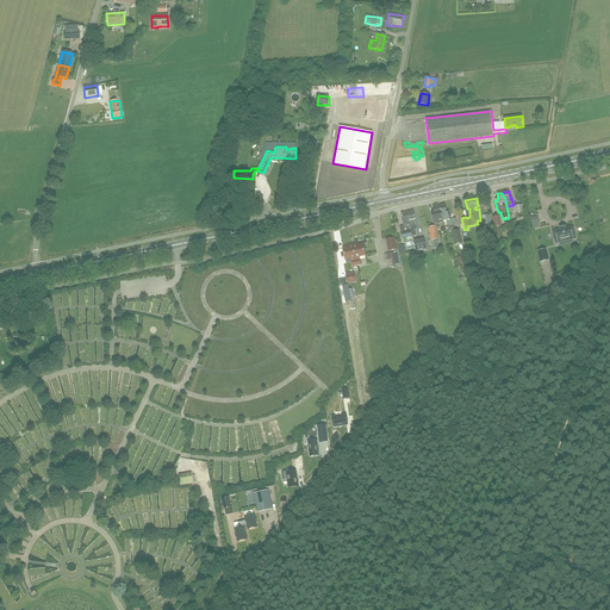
[(524,225),(523,219),(522,211),(524,211),(523,204),(514,206),(516,218),(516,221),(520,221),(521,225),(524,225)]
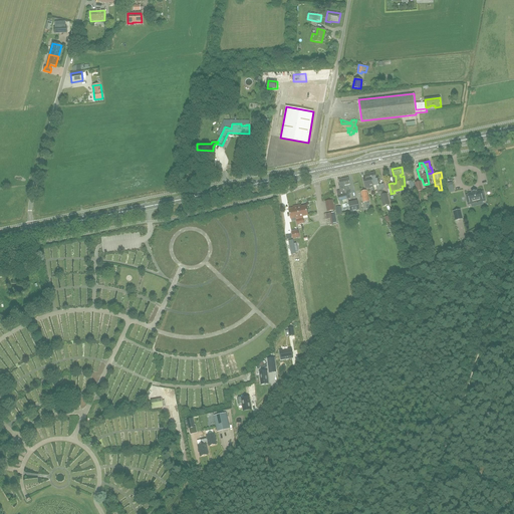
[(372,184),(372,187),(376,186),(378,196),(380,196),(382,207),(390,205),(388,194),(383,195),(382,190),(384,189),(383,184),(379,185),(378,179),(376,180),(374,173),(370,174),(372,183),(372,184)]
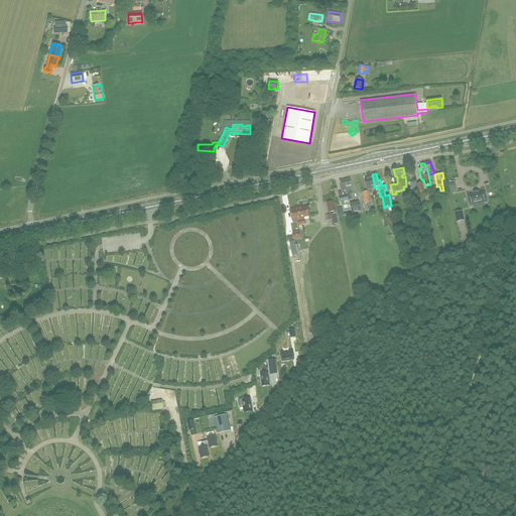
[(374,183),(372,174),(366,175),(367,180),(365,181),(367,189),(374,187),(374,184),(374,183)]
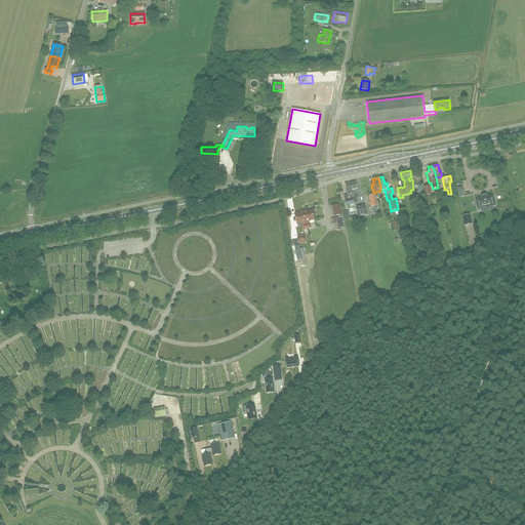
[(353,195),(351,183),(346,184),(348,191),(347,191),(348,196),(350,196),(351,199),(346,200),(348,209),(356,207),(353,195)]
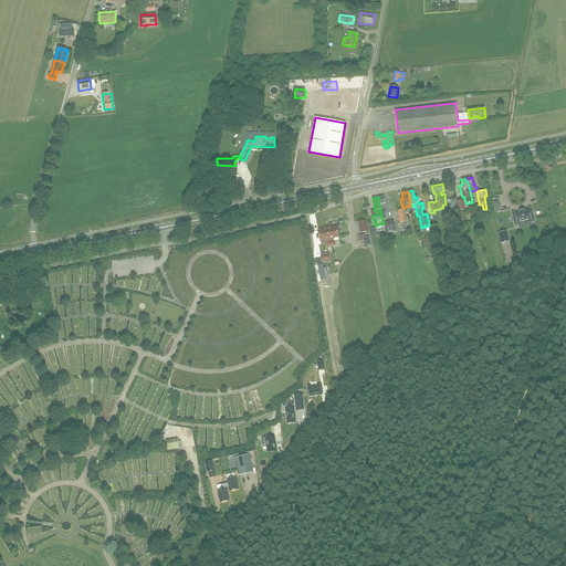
[(405,210),(398,211),(400,222),(401,222),(402,222),(404,229),(407,229),(406,223),(407,223),(406,221),(407,221),(405,210)]
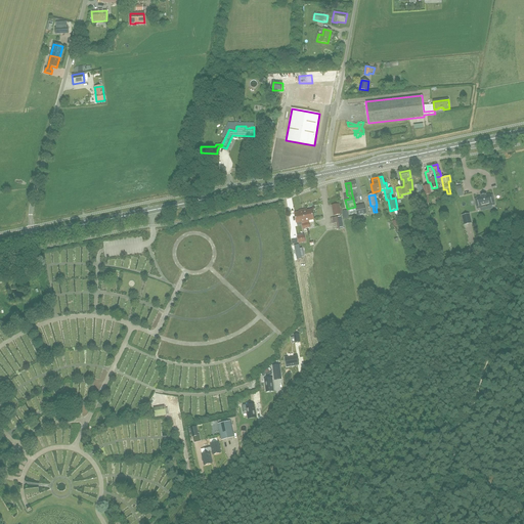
[(479,209),(492,206),(492,204),(494,203),(492,194),(490,195),(490,194),(486,194),(480,195),(480,197),(477,198),(477,199),(474,199),(476,207),(479,207),(479,209)]
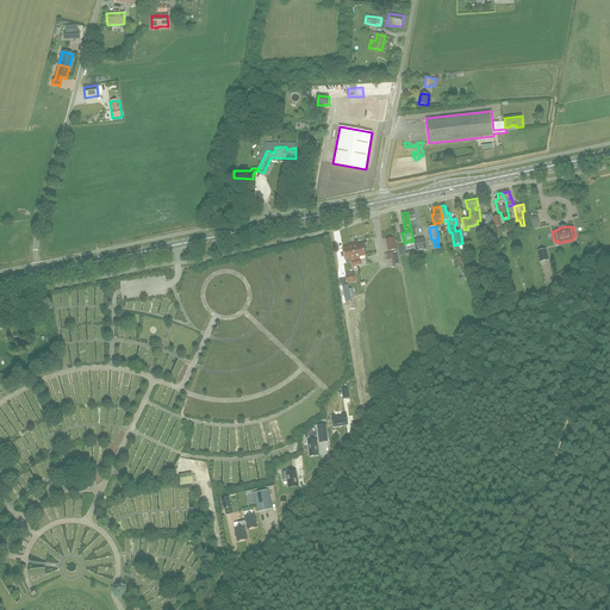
[(388,251),(397,249),(394,237),(386,240),(388,251)]
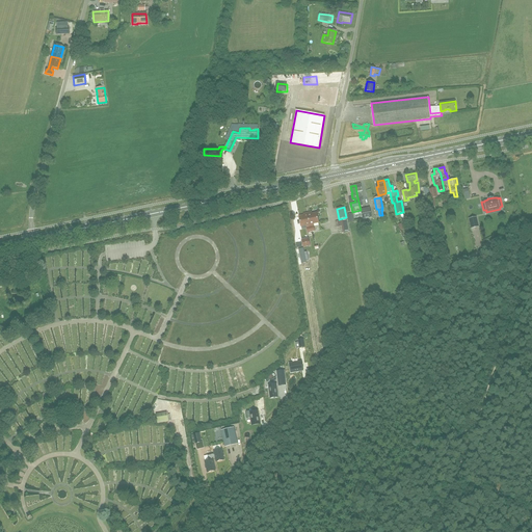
[(372,217),(370,207),(361,209),(363,219),(372,217)]
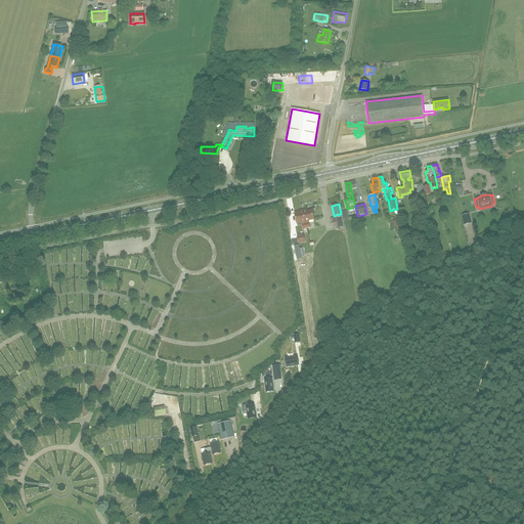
[(307,220),(313,219),(311,210),(303,212),(306,228),(310,227),(309,223),(307,223),(307,220)]
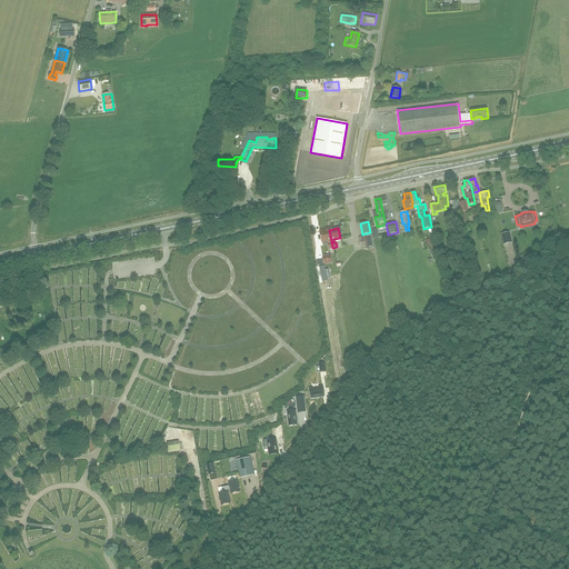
[(332,248),(329,230),(320,232),(321,242),(329,240),(329,243),(328,243),(329,249),(332,248)]
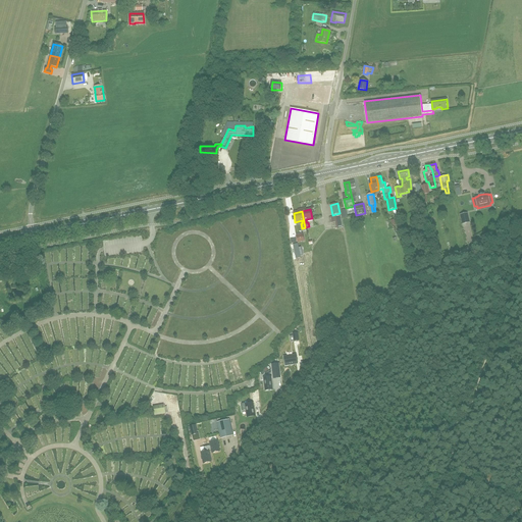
[(470,222),(467,213),(460,214),(462,224),(470,222)]
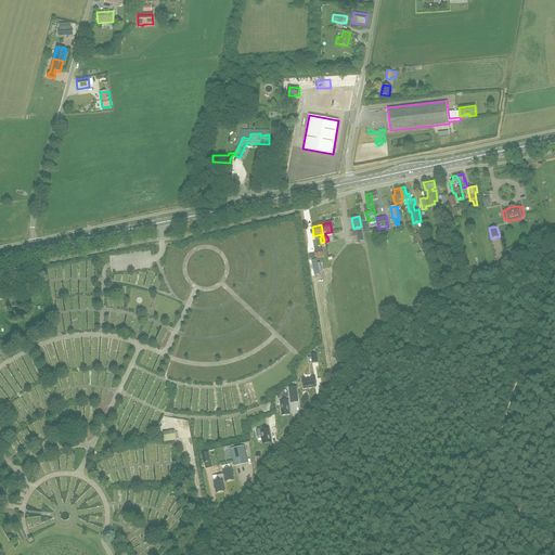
[(427,260),(420,262),(424,281),(429,280),(428,275),(430,275),(427,260)]
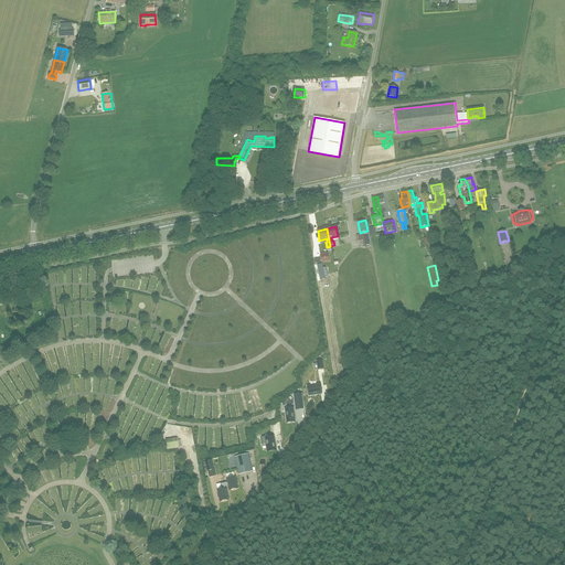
[(372,328),(369,320),(363,322),(362,319),(356,321),(362,332),(372,328)]
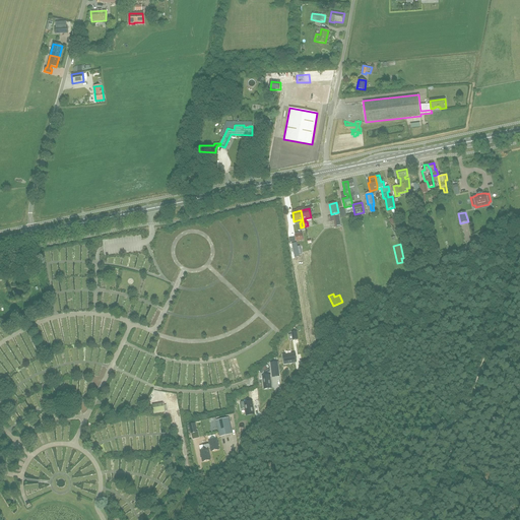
[(295,352),(282,354),(284,363),(297,362),(295,352)]
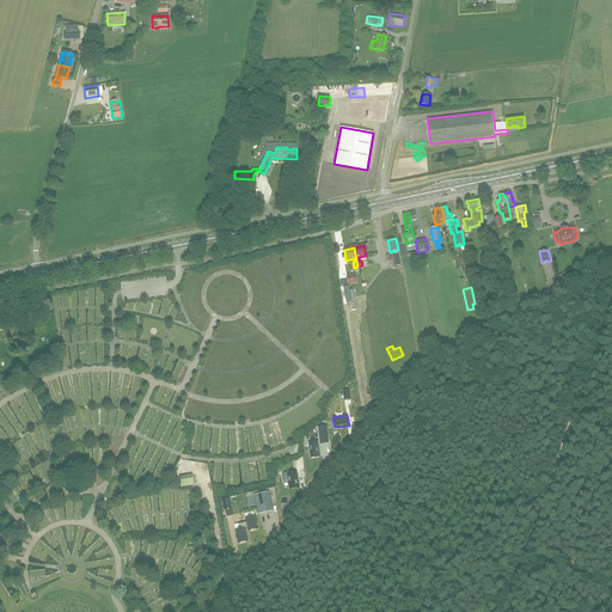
[(318,427),(320,438),(329,436),(326,426),(318,427)]
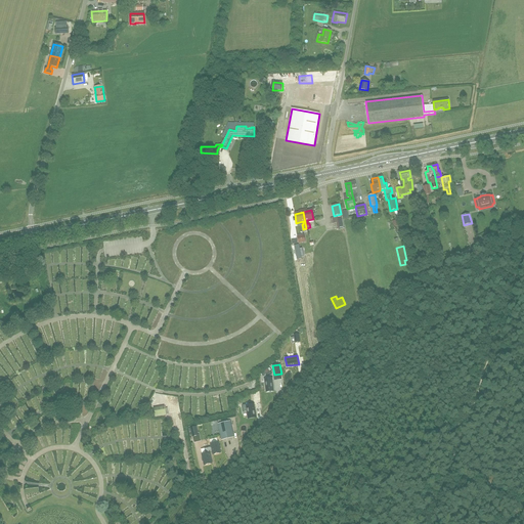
[(272,379),(264,380),(266,392),(273,391),(272,379)]
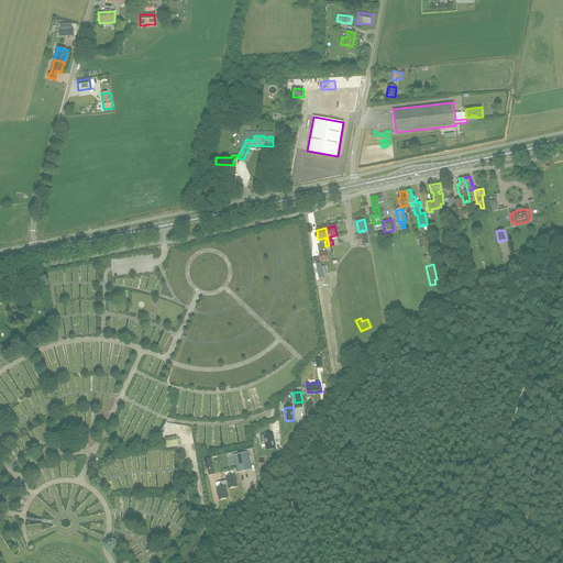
[(262,443),(264,442),(265,442),(266,448),(275,446),(273,434),(265,437),(264,434),(261,435),(262,443)]
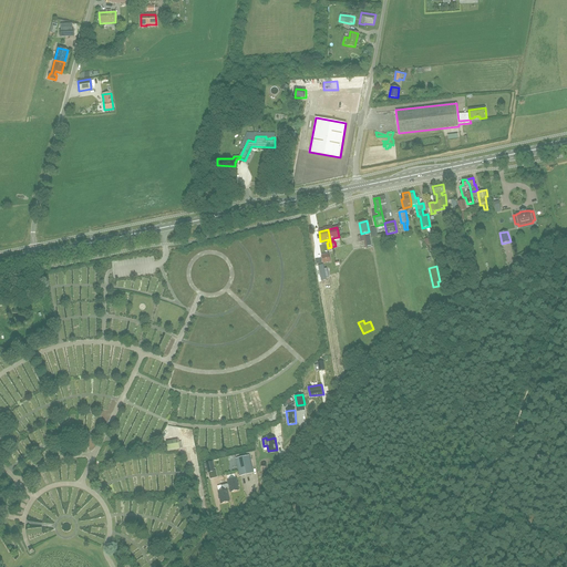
[(178,450),(179,450),(178,440),(166,442),(167,452),(178,450)]
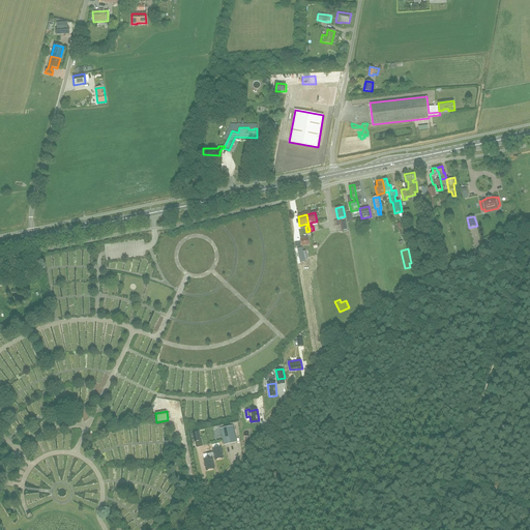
[(225,445),(236,442),(233,425),(221,429),(225,445)]
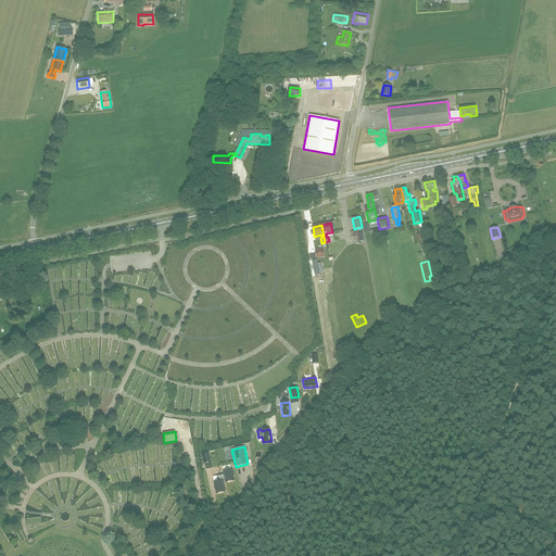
[(204,464),(206,463),(211,462),(209,452),(201,454),(204,464)]
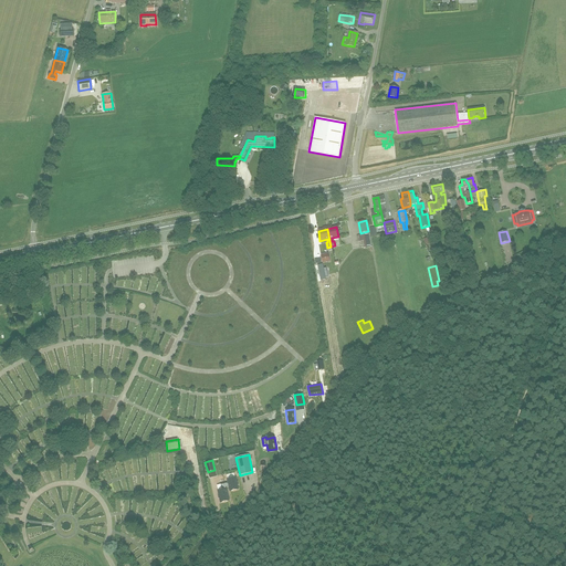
[(229,483),(227,483),(228,488),(229,486),(230,491),(239,490),(238,485),(239,485),(238,482),(237,482),(236,478),(228,480),(229,483)]
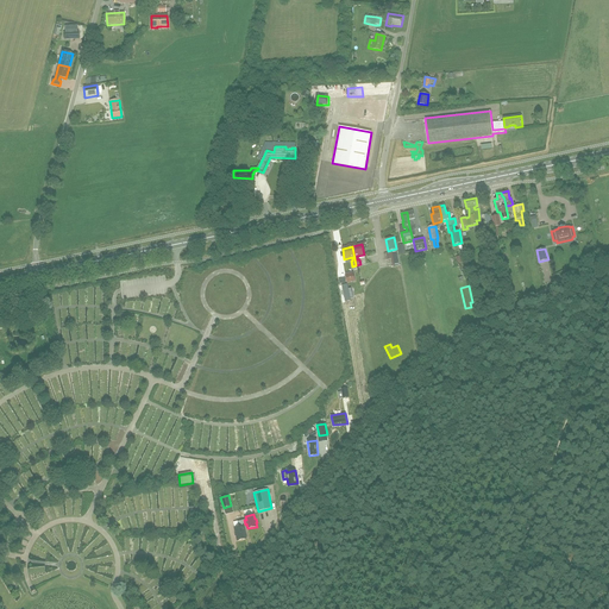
[(246,539),(243,525),(245,525),(244,520),(238,521),(239,527),(234,528),(236,533),(234,533),(236,537),(237,537),(238,541),(246,539)]
